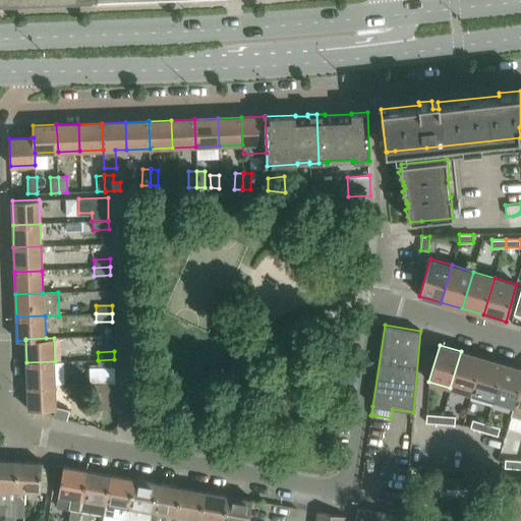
[(482,357),(461,351),(450,388),(471,394),(482,357)]
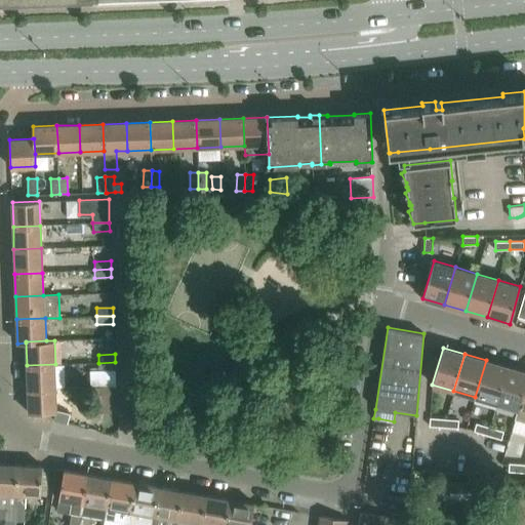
[(495,407),(496,403),(508,366),(486,360),(475,397),(474,401),(495,407)]
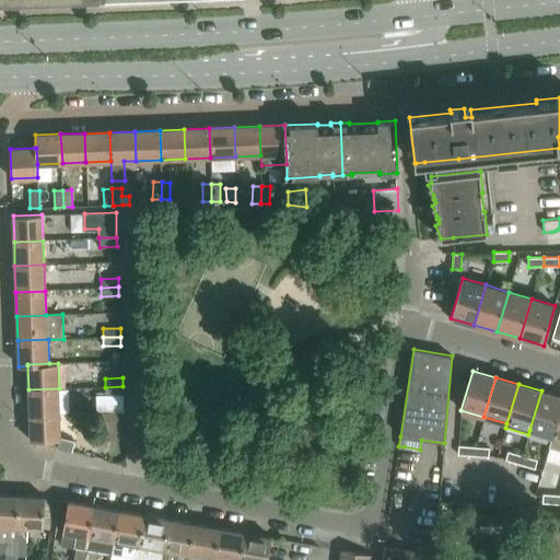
[(105,396),(123,395),(123,386),(105,387),(105,396)]
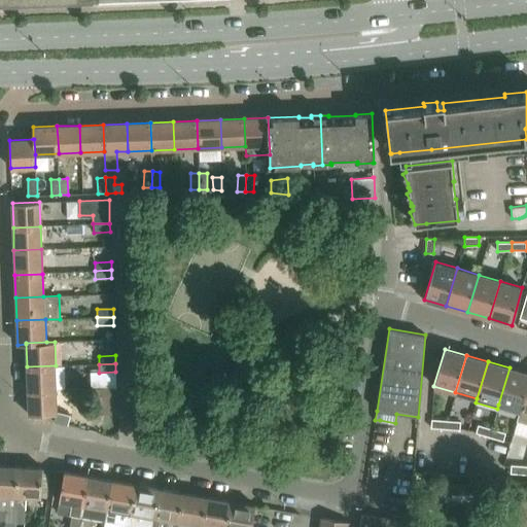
[(27,366),(28,390),(57,388),(56,365),(27,366)]
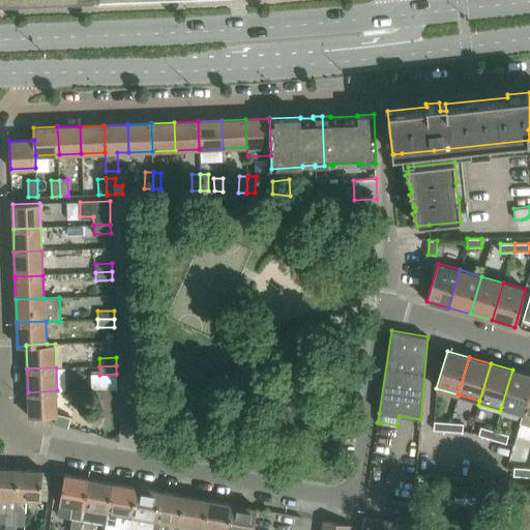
[(529,388),(529,374),(512,370),(501,407),(522,413),(523,413),(529,388)]
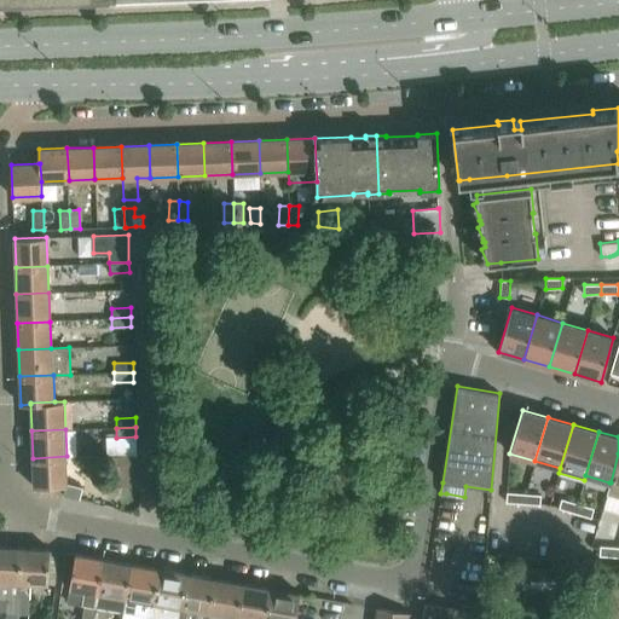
[(116,438),(106,438),(108,455),(137,453),(136,437),(116,438)]
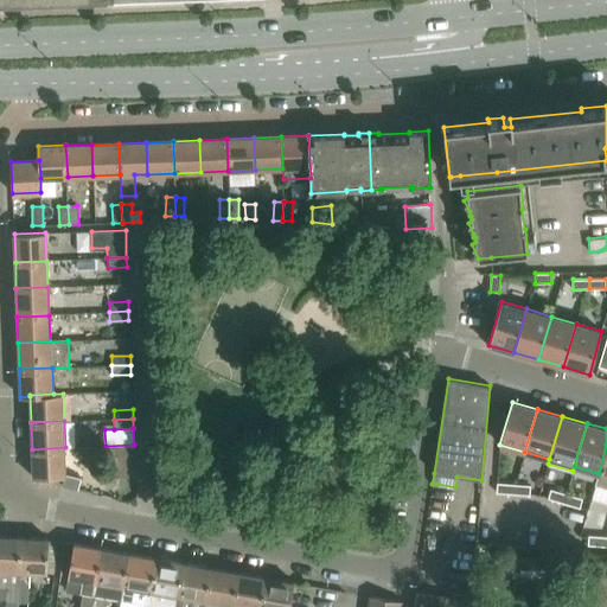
[(598,473),(595,485),(606,487),(606,445),(599,473),(598,473)]
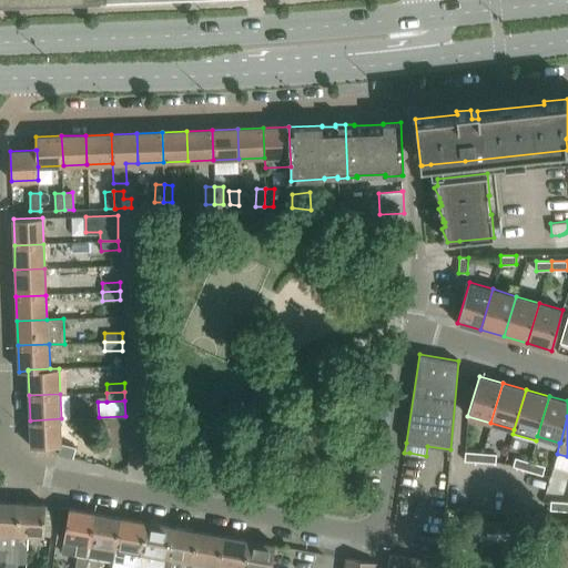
[(62,444),(61,418),(30,421),(31,447),(60,446),(58,454),(72,458),(75,447),(62,444)]
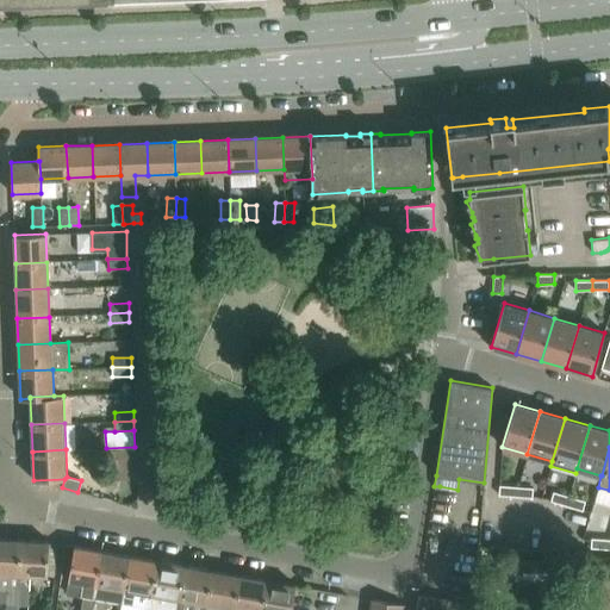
[(499,495),(516,496),(516,486),(499,485),(499,495)]
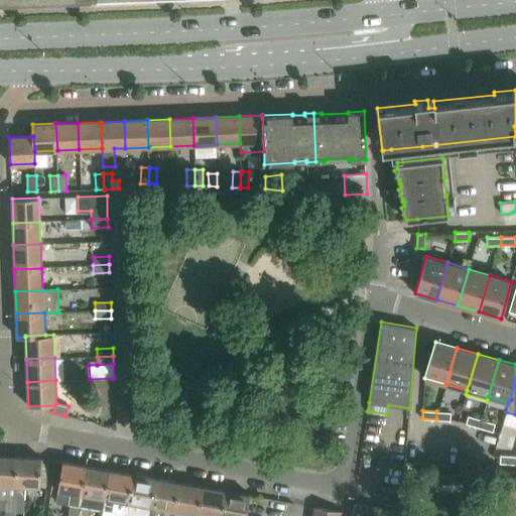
[(450,412),(436,411),(436,419),(450,420),(450,412)]
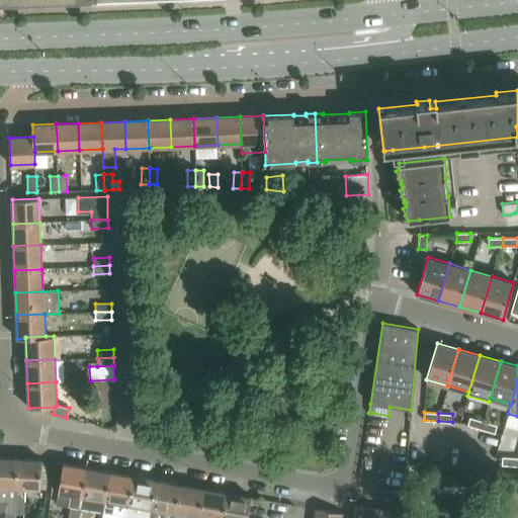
[(481,429),(484,421),(469,417),(467,425),(481,429)]
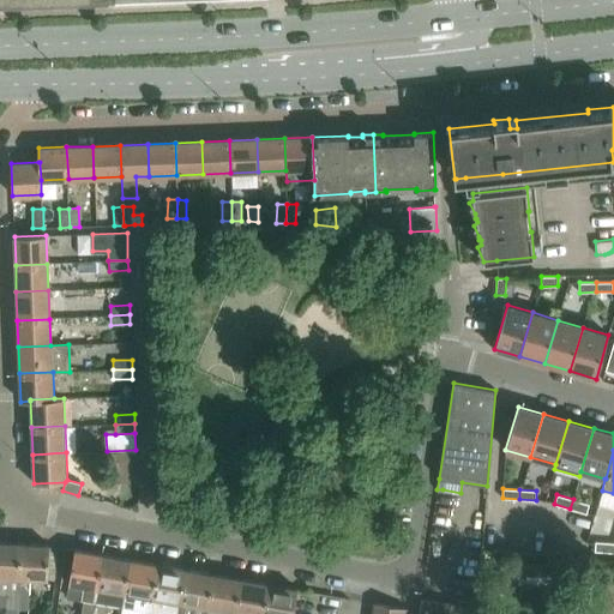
[(589,504),(573,499),(570,509),(587,513),(589,504)]
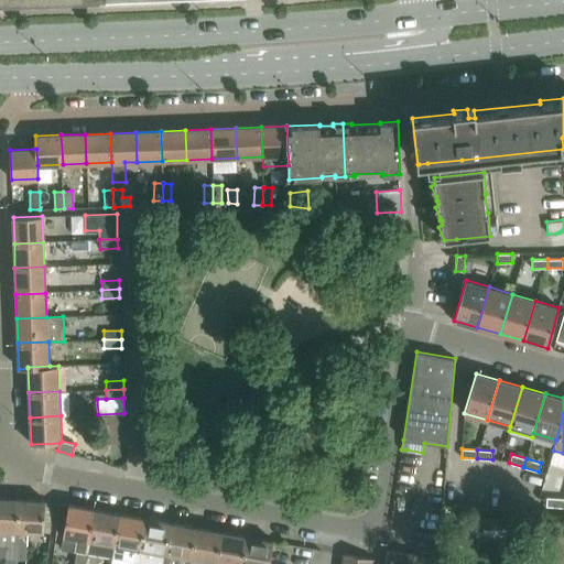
[(546,497),(546,499),(545,506),(562,508),(562,498),(546,497)]
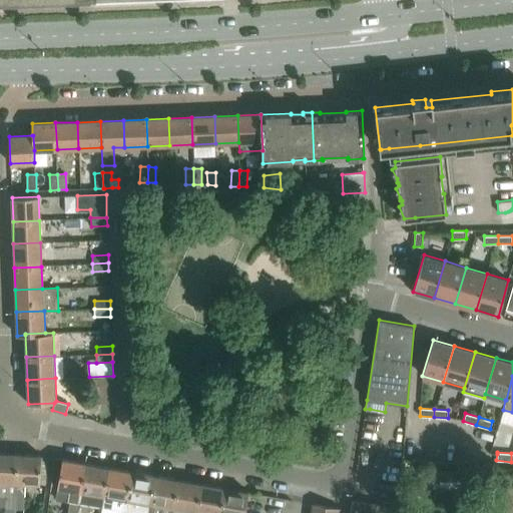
[(14,510),(16,483),(17,454),(0,453),(0,496),(6,497),(5,509),(14,510)]
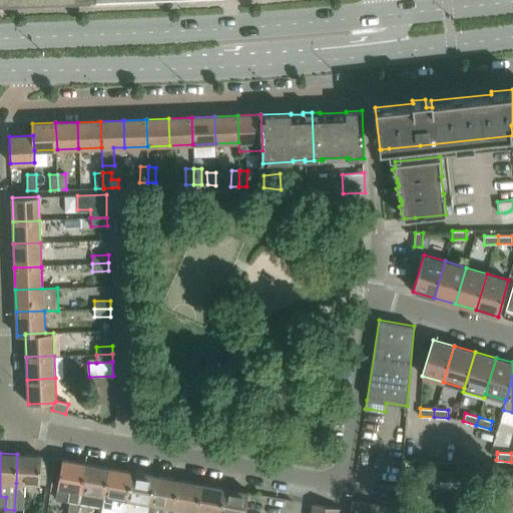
[(16,483),(14,510),(25,510),(26,483),(40,484),(46,484),(49,458),(41,456),(41,455),(17,454),(16,483)]
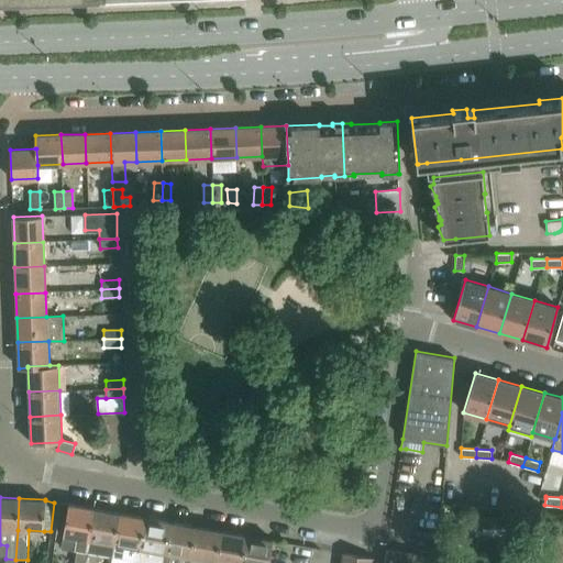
[(85,562),(87,553),(89,539),(94,508),(68,504),(63,534),(77,537),(75,551),(77,551),(75,562),(85,562)]
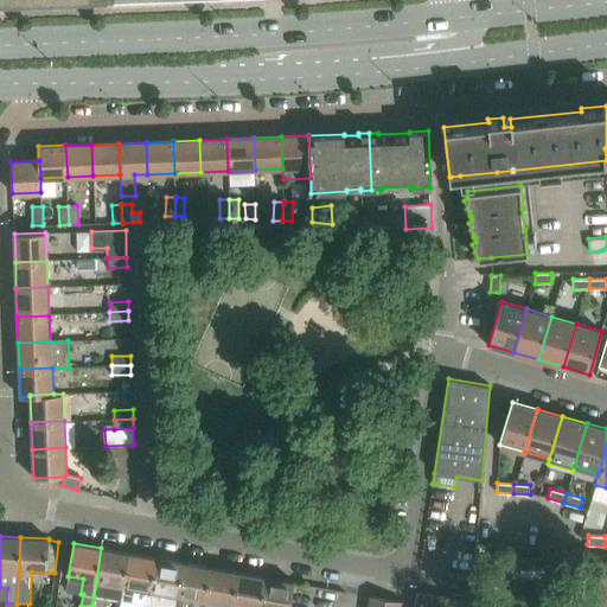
[(121,601),(125,586),(129,554),(101,548),(96,581),(94,596),(121,601)]
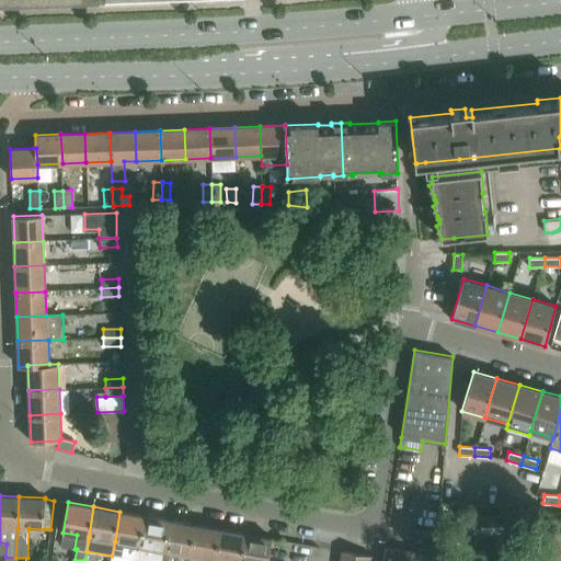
[(137,560),(139,546),(145,516),(119,512),(115,541),(112,556),(137,560)]
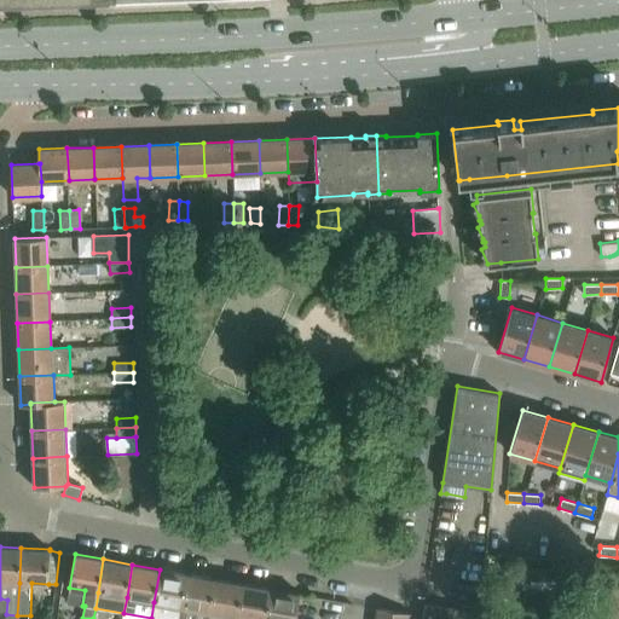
[(179,618),(180,618),(183,608),(187,574),(160,570),(154,602),(151,618),(162,618),(163,617),(179,618)]
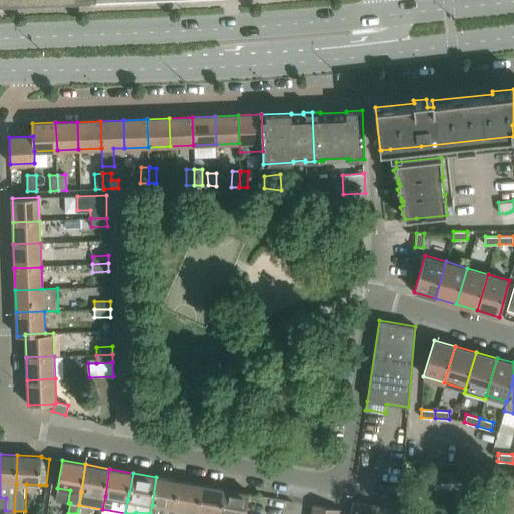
[(173,513),(175,509),(180,481),(156,477),(152,505),(150,513),(173,513)]
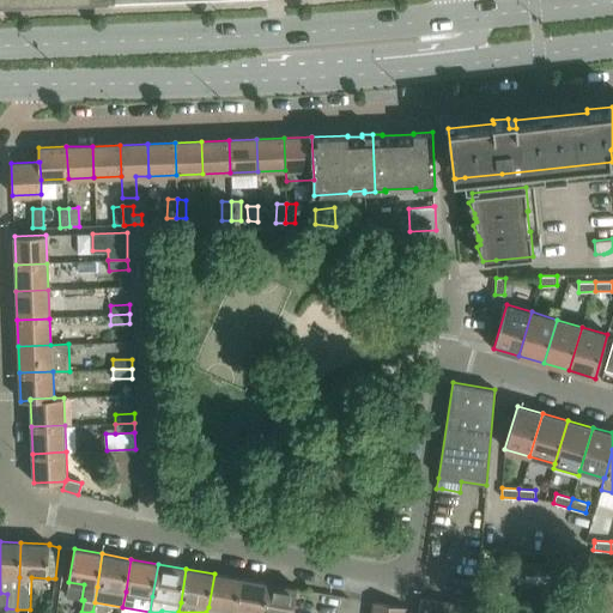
[(236,612),(241,578),(214,574),(208,607),(236,612)]
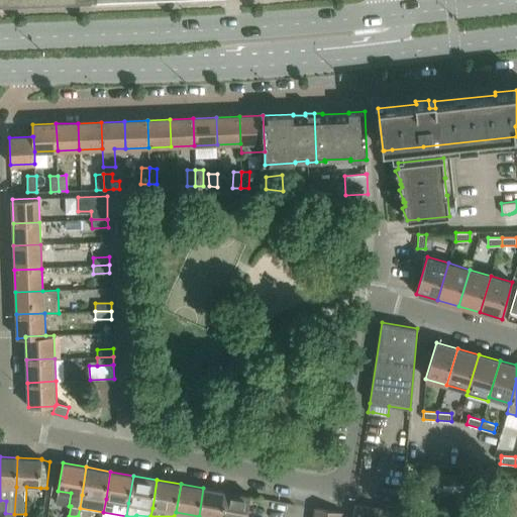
[(199,516),(206,516),(222,516),(226,492),(203,488),(199,516)]
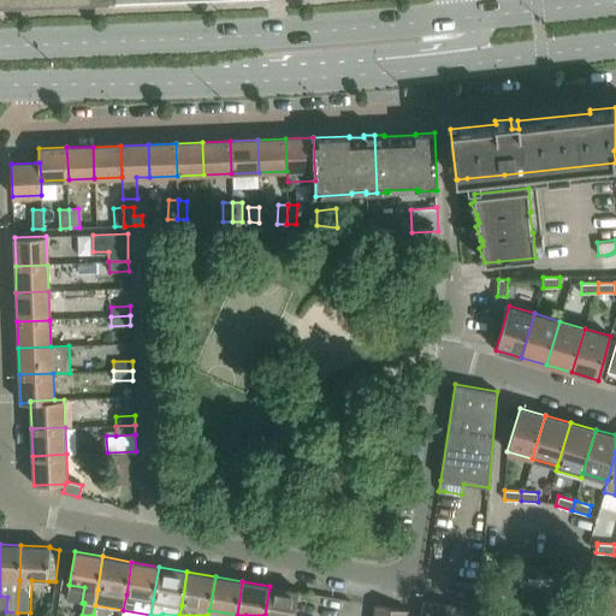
[(265,615),(295,615),(298,591),(270,586),(265,615)]
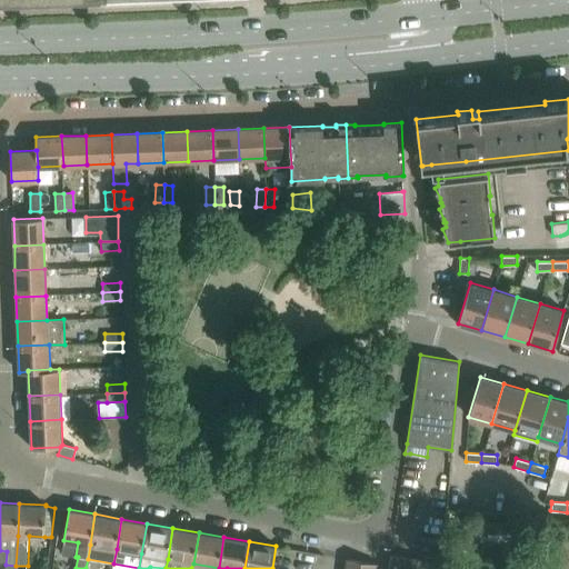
[(415,568),(417,559),(389,555),(387,568),(415,568)]
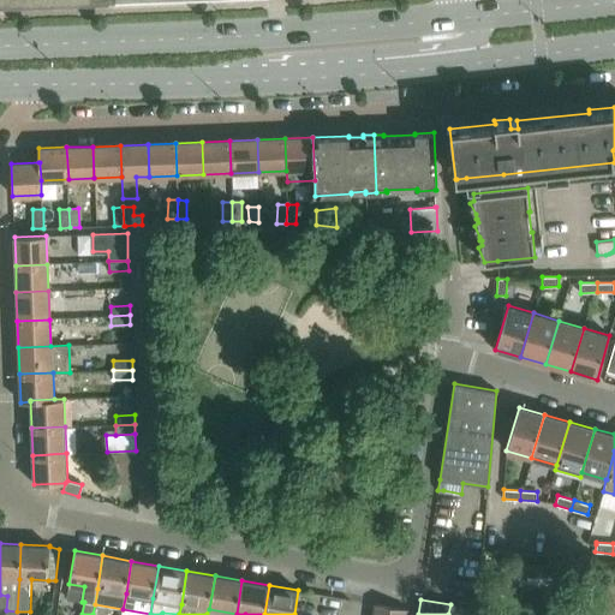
[(406,614),(407,609),(374,604),(371,614),(406,614)]
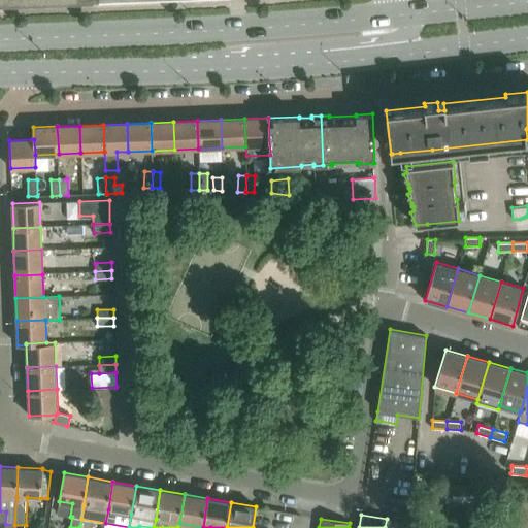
[(387,519),(385,527),(409,527),(410,522),(387,519)]
